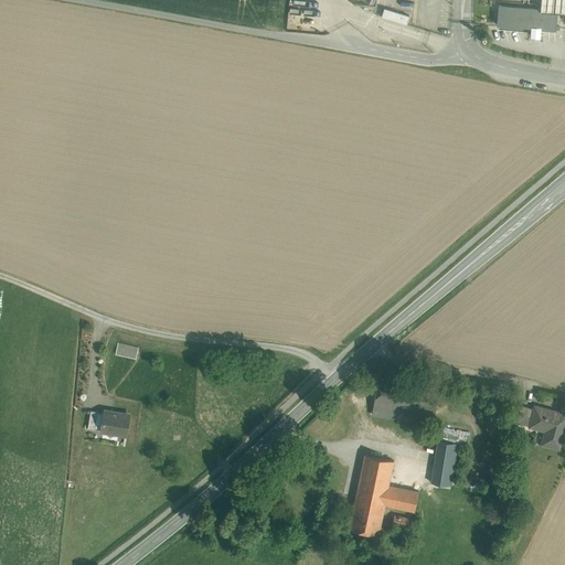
[(564,0),(541,0),(541,9),(557,11),(556,12),(564,12),(564,0)]
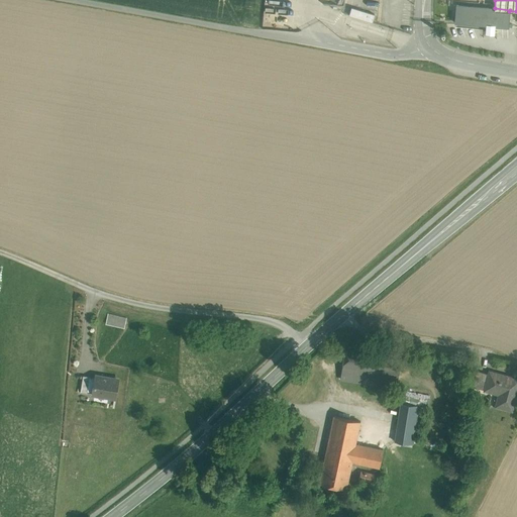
[(495,8),(487,8),(454,5),(453,17),(456,18),(455,22),(486,24),(486,25),(508,27),(509,11),(494,10),(495,8)]
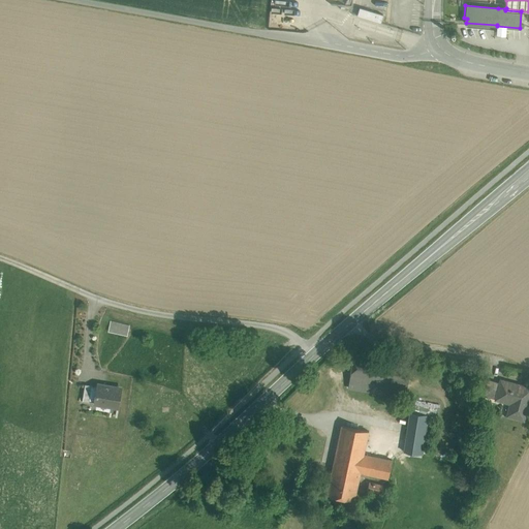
[(358,7),(355,14),(379,22),(381,14),(358,7)]
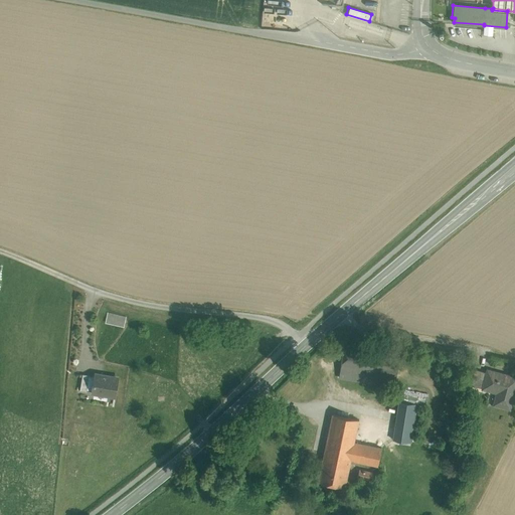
[(344,28),(343,33),(354,36),(356,32),(344,28)]
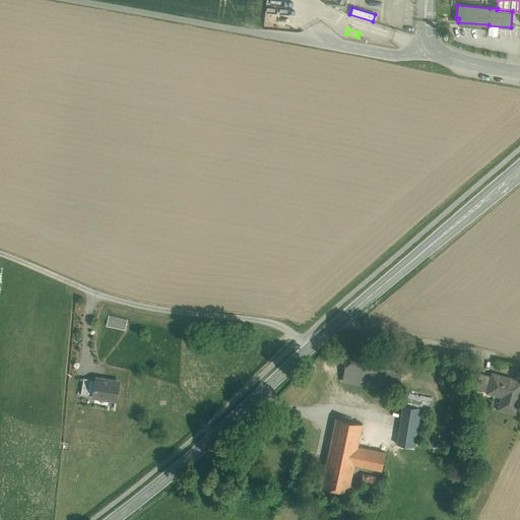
[(132,321),(112,317),(110,328),(130,332),(132,321)]
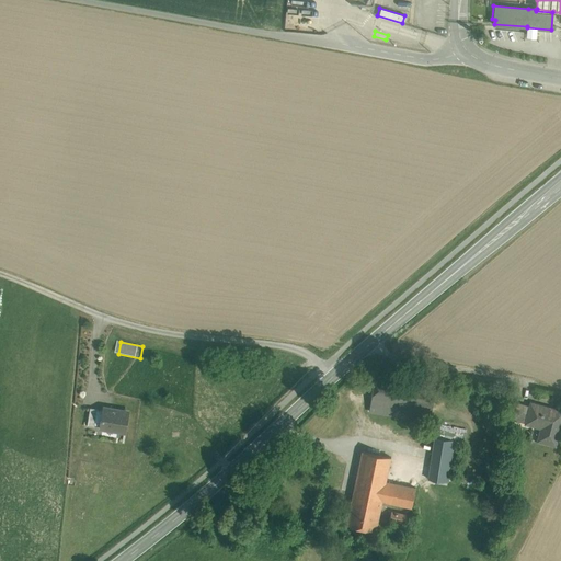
[(436,384),(376,374),(369,411),(430,421),(436,384)]
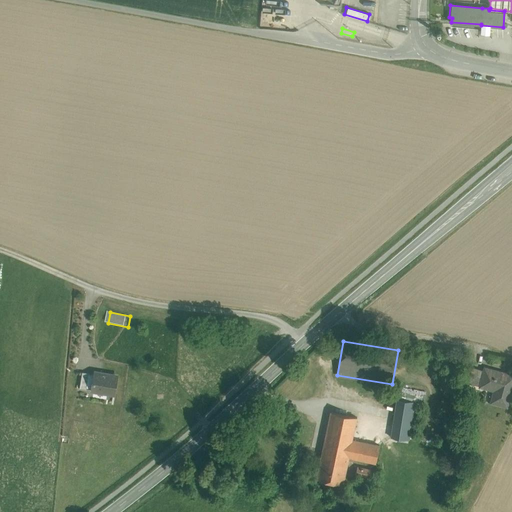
[(484,370),(467,365),(463,381),(480,385),(484,370)]
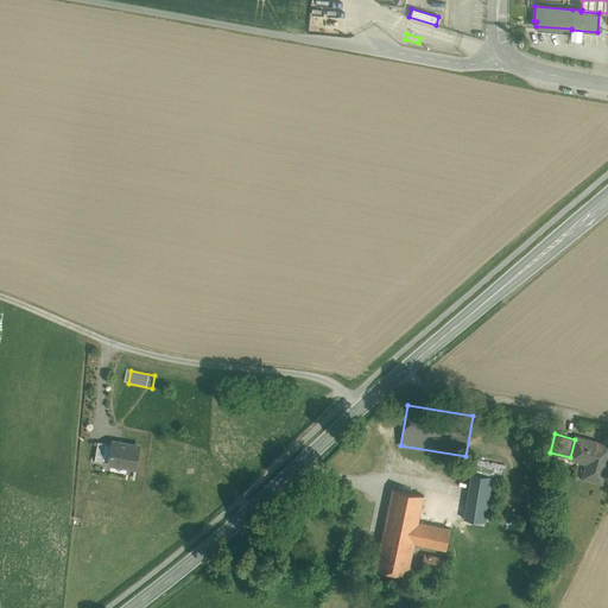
[(607,457),(607,444),(576,437),(575,439),(570,457),(570,458),(587,462),(583,476),(602,481),(607,457)]
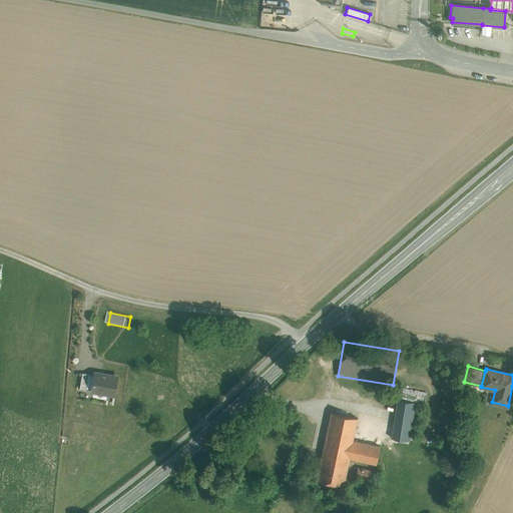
[(95,375),(82,373),(80,389),(87,390),(87,388),(92,389),(95,375)]
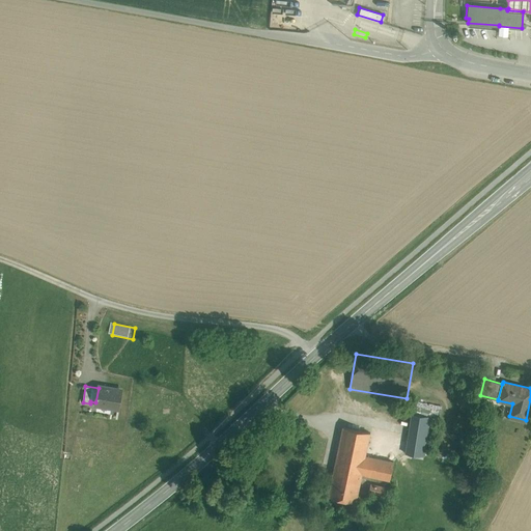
[(121,390),(99,386),(99,388),(95,402),(95,404),(118,409),(121,390)]
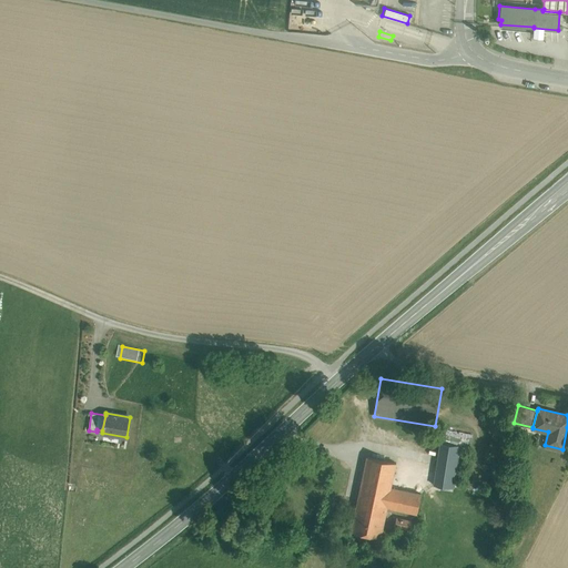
[(469,439),(472,432),(454,427),(452,435),(469,439)]
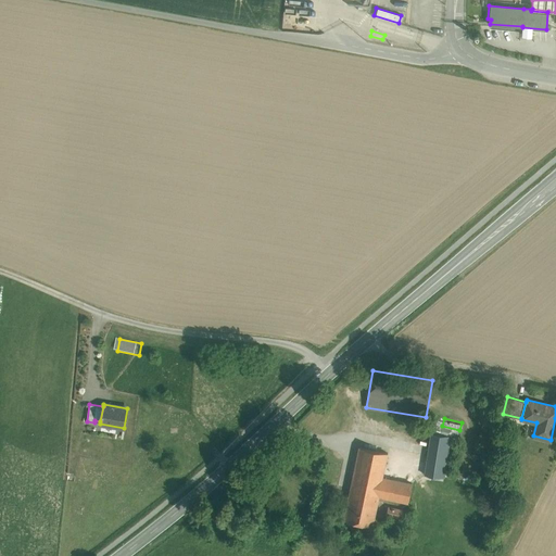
[(445,436),(431,433),(425,475),(444,478),(451,437),(445,436)]
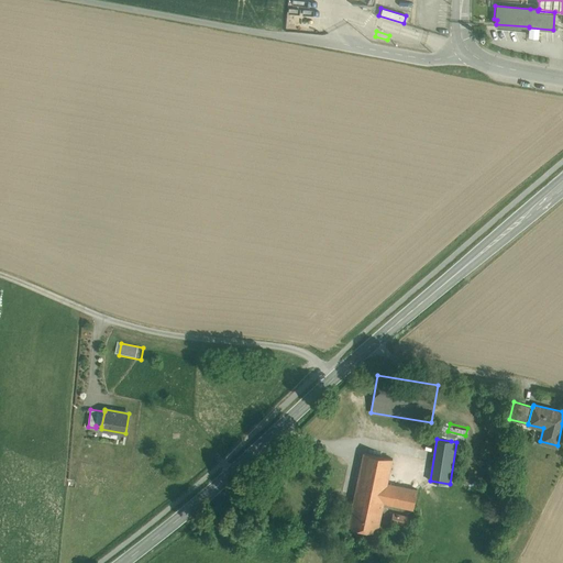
[(393,459),(364,453),(352,506),(370,509),(371,506),(383,508),(384,503),(412,509),(417,490),(387,484),(393,459)]
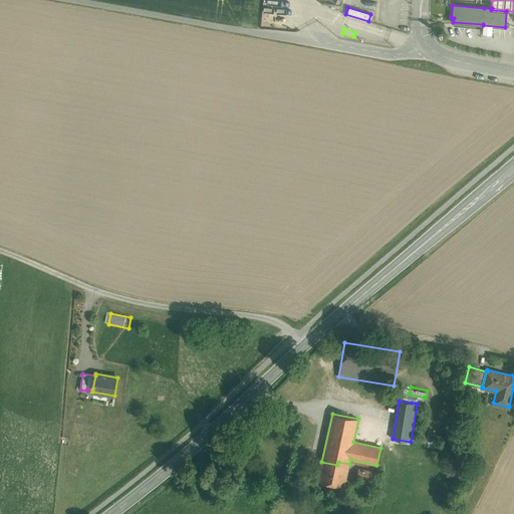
[(337,465),(321,462),(317,481),(344,486),(349,464),(338,462),(337,465)]
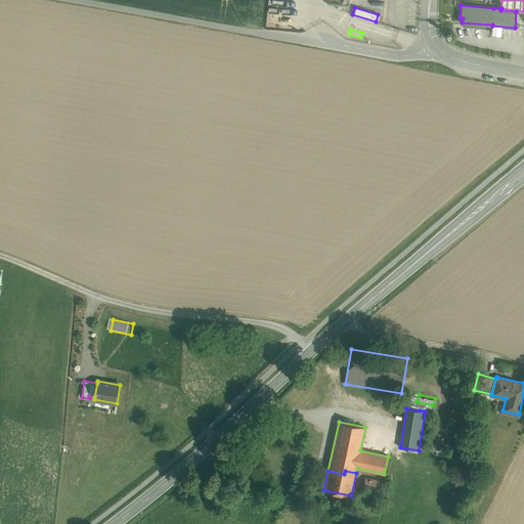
[(367,478),(365,486),(381,489),(383,482),(367,478)]
